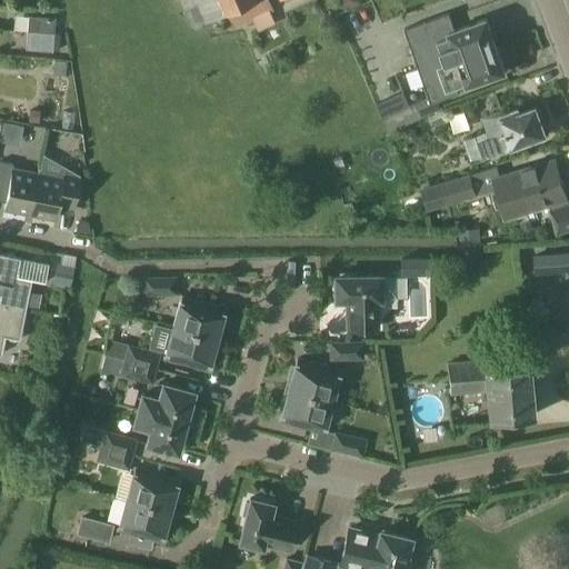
[(180,0),(195,30),(228,15),(235,28),(266,13),(259,0),(260,0),(180,0)]
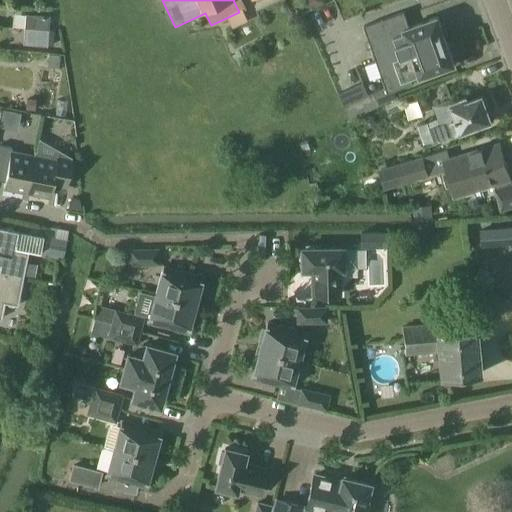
[(307,0),(307,3),(313,8),(313,10),(326,4),(323,0),(307,0)]
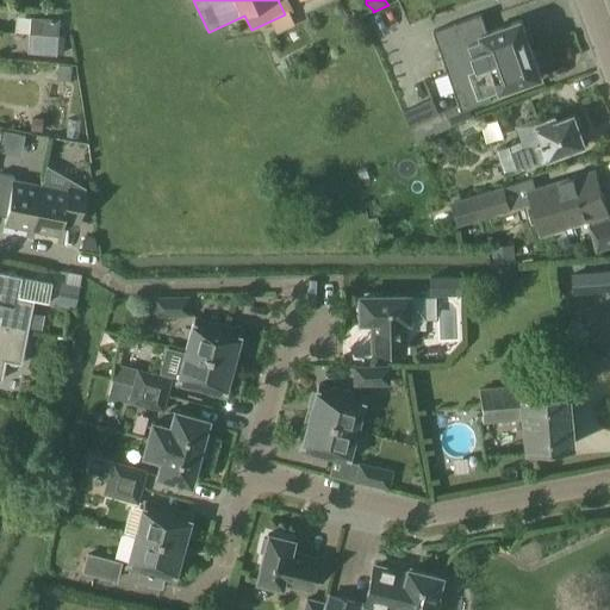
[(434,31),(460,104),(439,113),(433,99),(403,112),(410,126),(417,142),(474,116),(470,107),(492,100),(491,95),(542,78),(522,20),(489,32),(481,14),(434,31)]
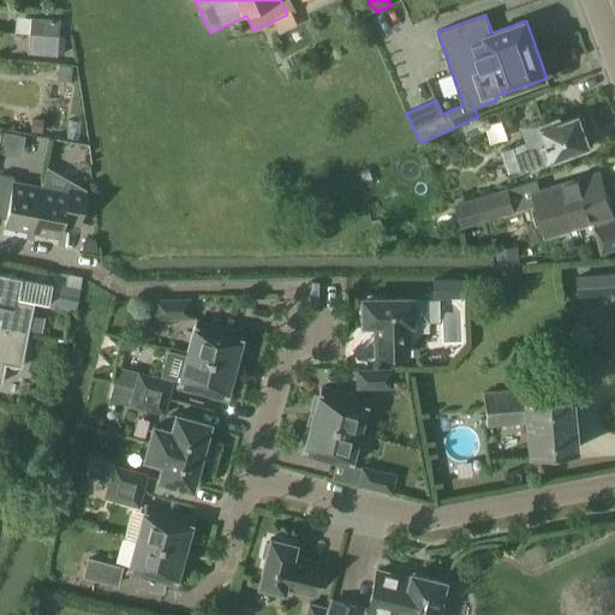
[(29,35),(59,36),(60,21),(30,18),(29,35)]
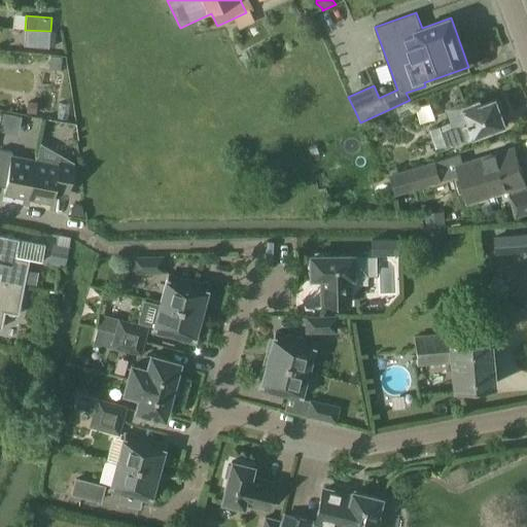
[(24,46),(48,48),(50,31),(25,30),(24,46)]
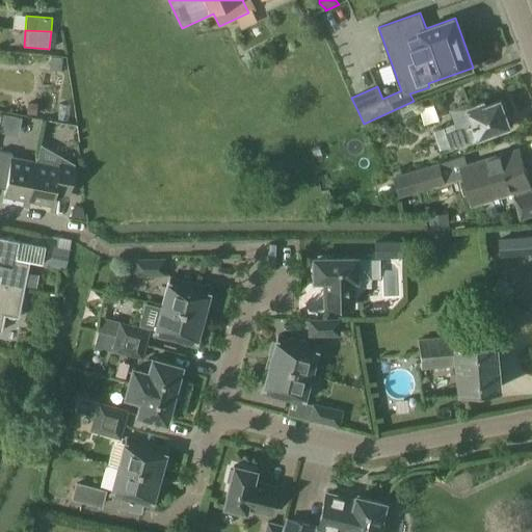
[(49,70),(60,71),(62,57),(51,56),(49,70)]
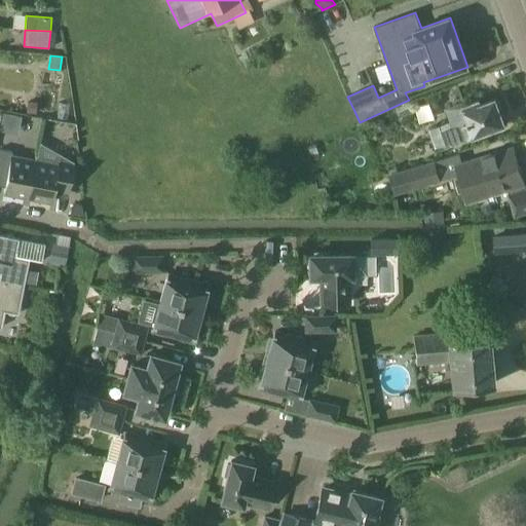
[(440,125),(447,145),(467,137),(467,138),(504,124),(499,110),(501,110),(498,101),(496,102),(495,99),(481,105),(479,101),(464,106),(462,103),(446,109),(451,121),(440,125)]
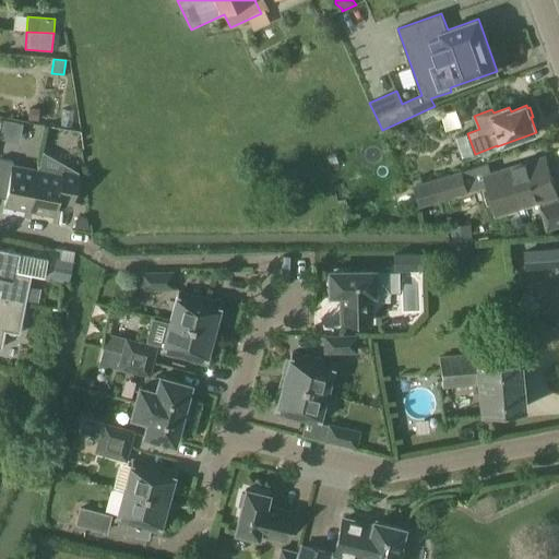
[(6,119),(2,139),(23,142),(26,121),(6,119)]
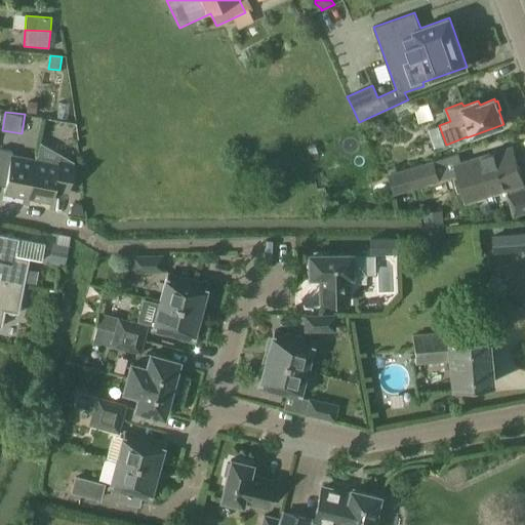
[(513,147),(456,164),(468,201),(507,189),(515,214),(524,211),(524,188),(524,184),(513,147)]
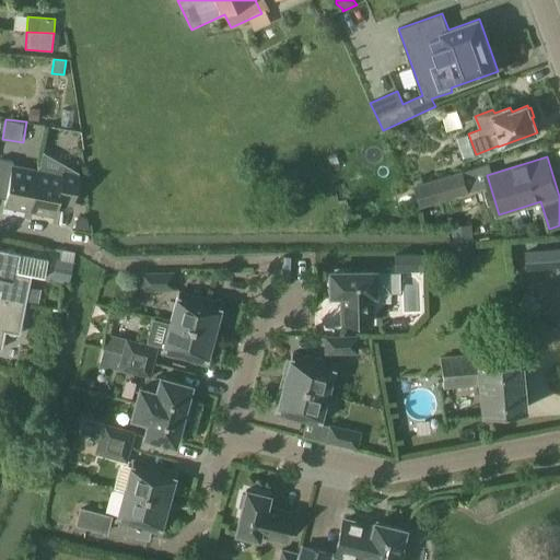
[(4,205),(27,209),(35,171),(13,166),(14,162),(0,159),(0,189),(8,191),(4,205)]
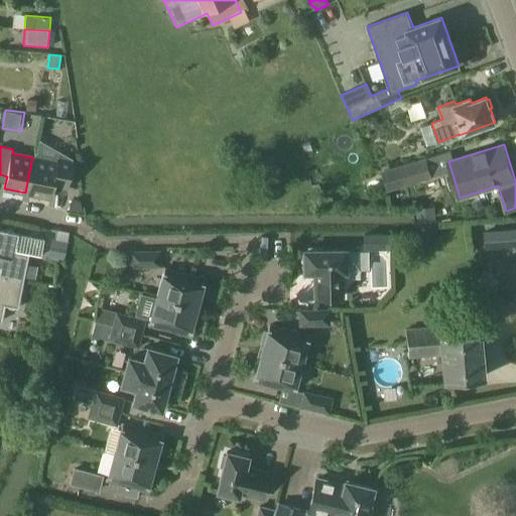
[(32,157),(25,192),(50,199),(53,186),(67,189),(73,161),(58,159),(57,163),(32,157)]
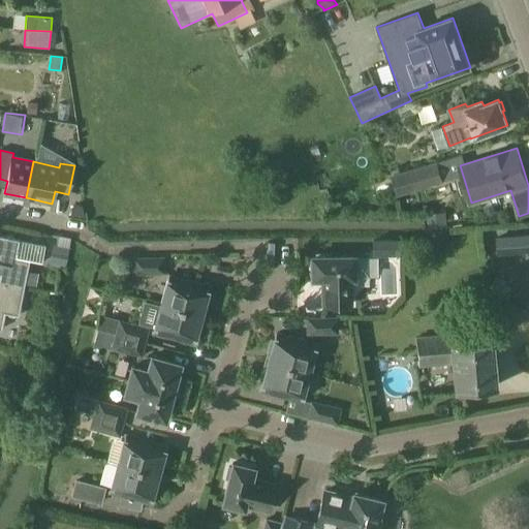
[(393,175),(398,193),(442,182),(437,162),(393,175)]
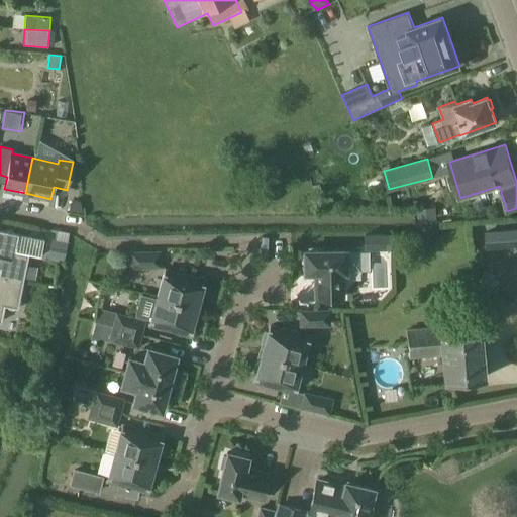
[(486,249),(516,246),(516,228),(485,231),(486,249)]
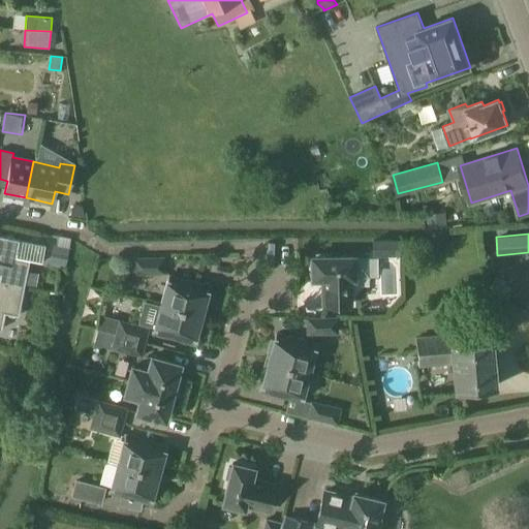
[(0,283),(24,288),(30,260),(17,257),(20,241),(13,240),(12,238),(8,237),(6,238),(0,237),(0,283)]
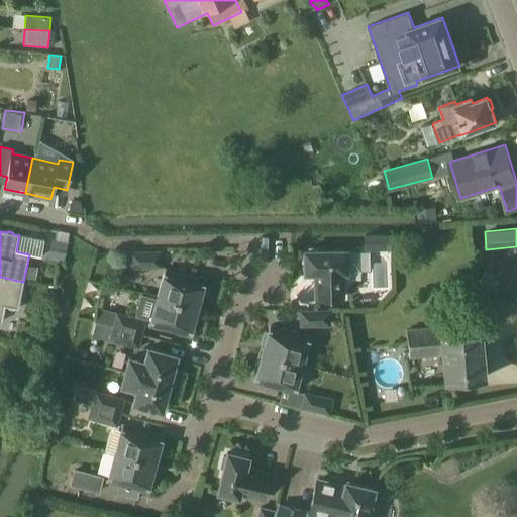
[(376,243),(381,249),(389,249),(389,236),(376,236),(376,243)]
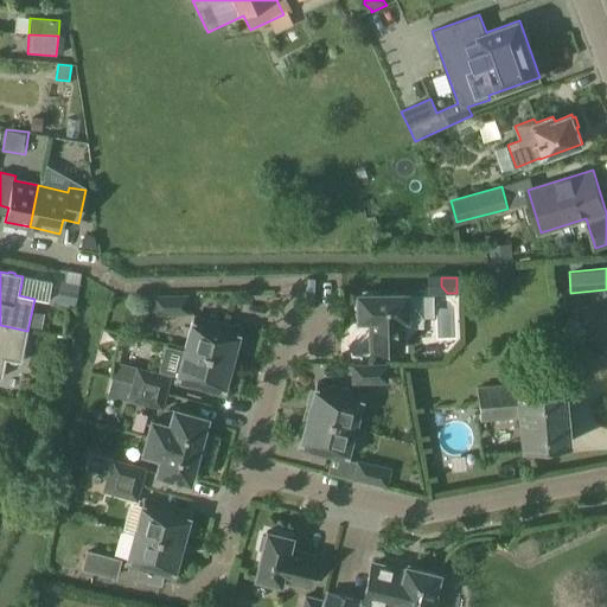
[(66,282),(63,304),(75,306),(80,285),(66,282)]
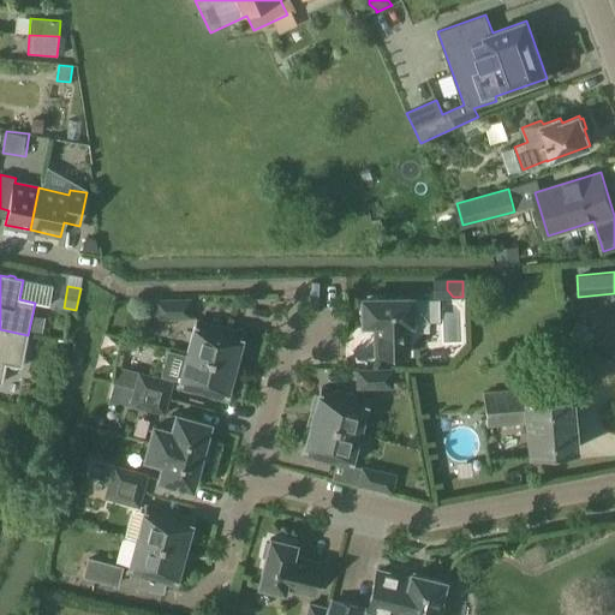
[(368,299),(363,299),(363,324),(375,324),(375,354),(408,354),(408,323),(429,323),(429,298),(382,299),(382,296),(368,296),(368,299)]
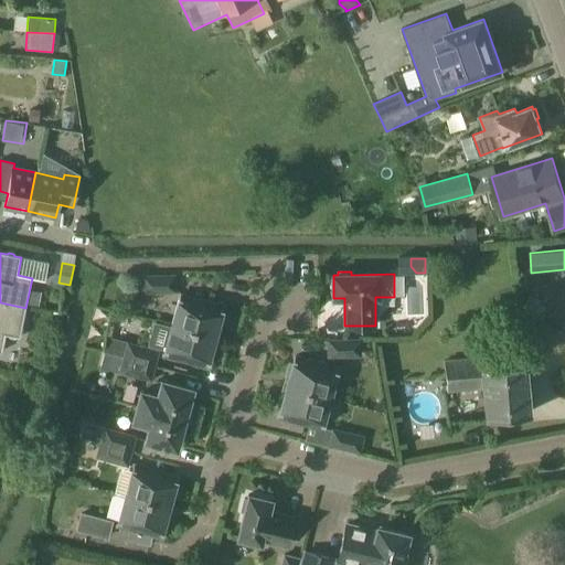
[(174,276),(144,276),(144,291),(174,291),(174,276)]
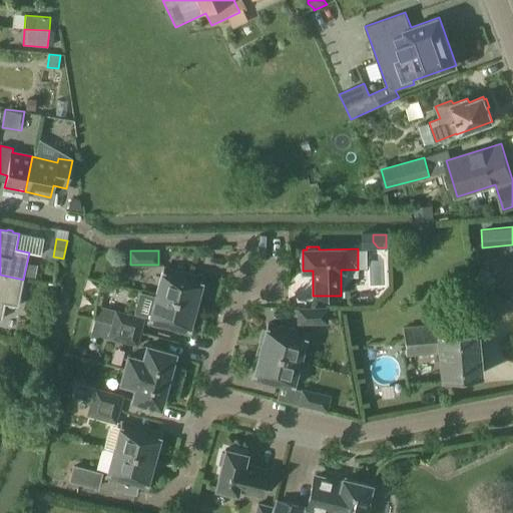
[(156,297),(194,307),(197,307),(197,306),(195,305),(197,297),(200,297),(203,286),(200,285),(202,279),(163,268),(156,297)]
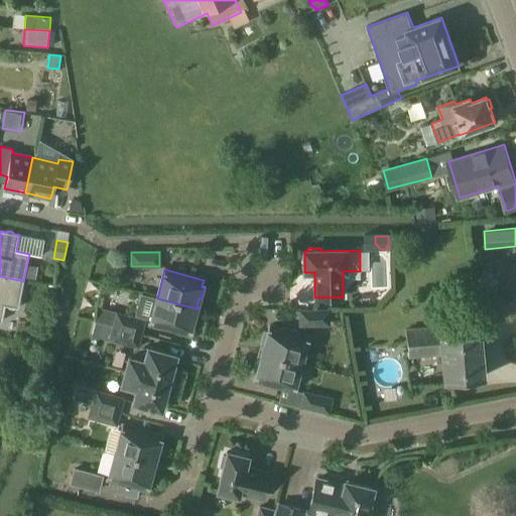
[(0,320),(1,321),(5,305),(18,308),(23,281),(0,276),(0,320)]
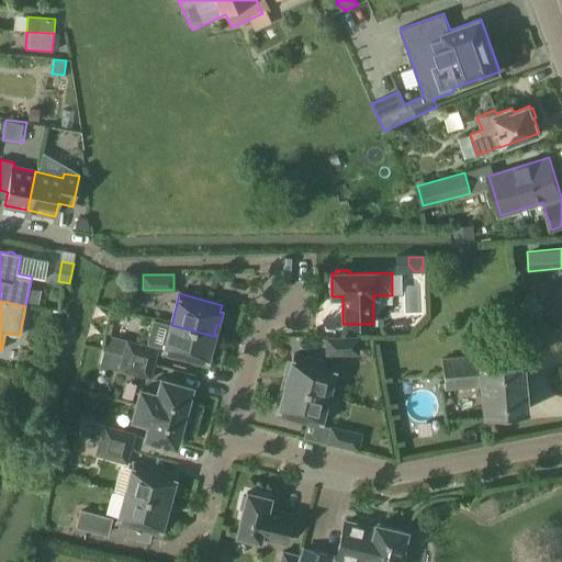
[(171,325),(164,353),(205,364),(208,357),(211,358),(214,346),(211,345),(213,336),(171,325)]
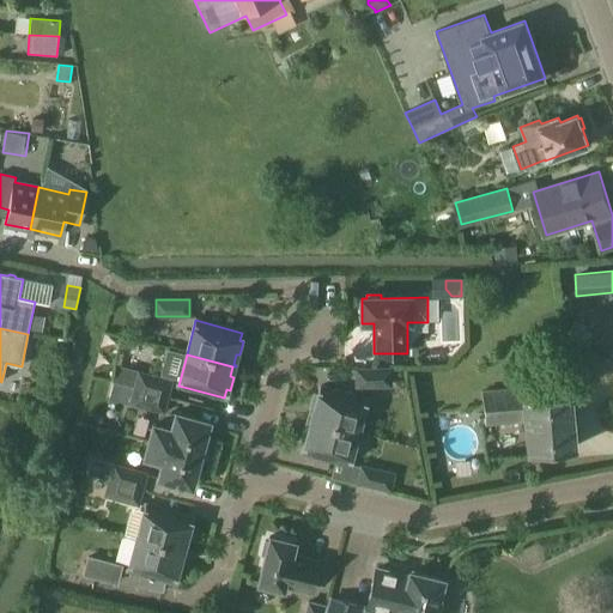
[(134,389),(167,399),(171,382),(121,368),(116,382),(113,380),(111,382),(135,388),(134,389)]
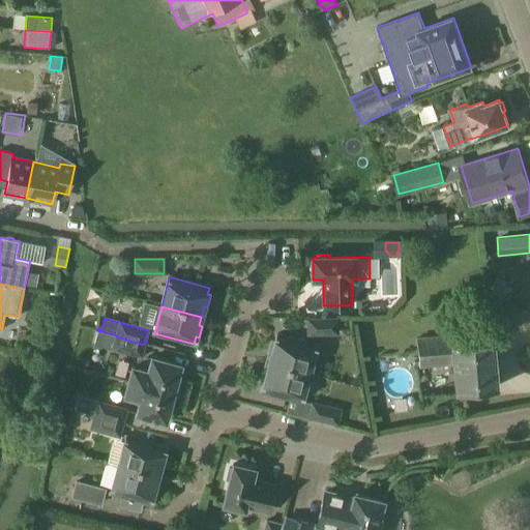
[(337,319),(308,320),(308,334),(337,333),(337,319)]
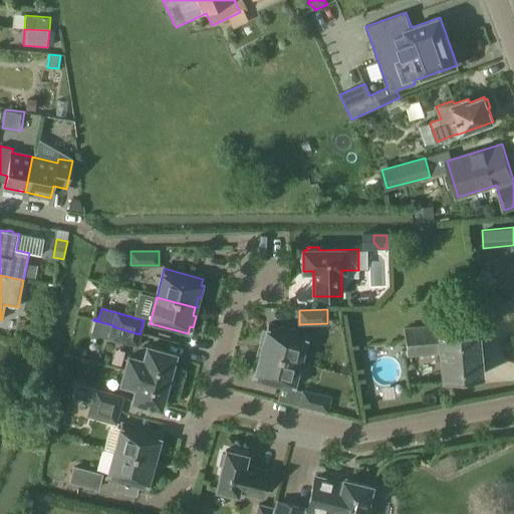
[(258,351),(299,362),(307,335),(268,324),(266,331),(264,330),(261,341),(263,342),(261,351),(258,350),(258,351)]
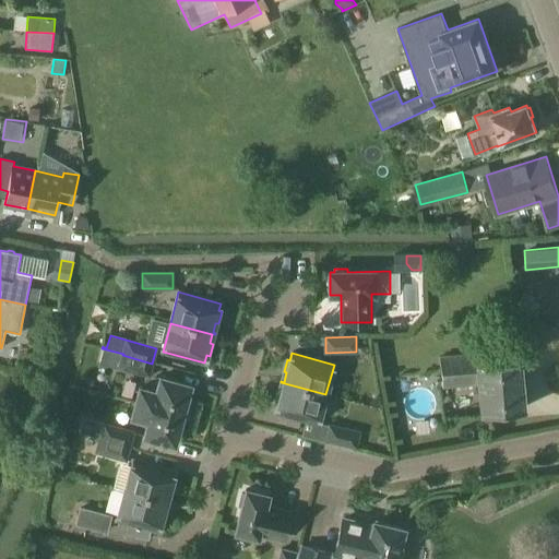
[(440,357),(442,387),(478,384),(480,413),(524,408),(520,358),(476,361),(475,354),(440,357)]
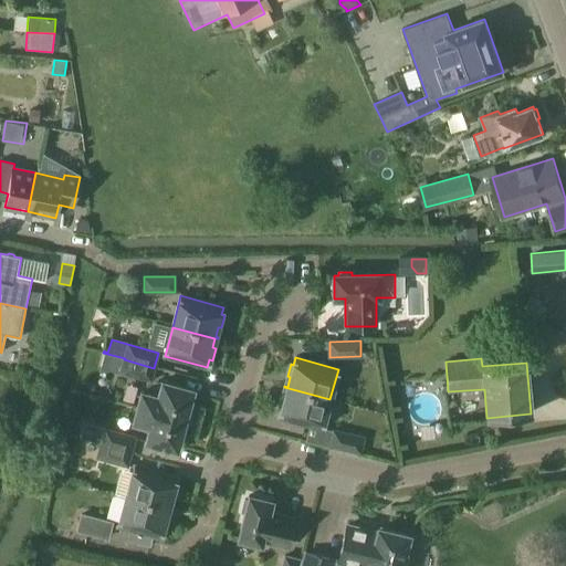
[(124,359),(121,373),(150,380),(154,368),(124,359)]
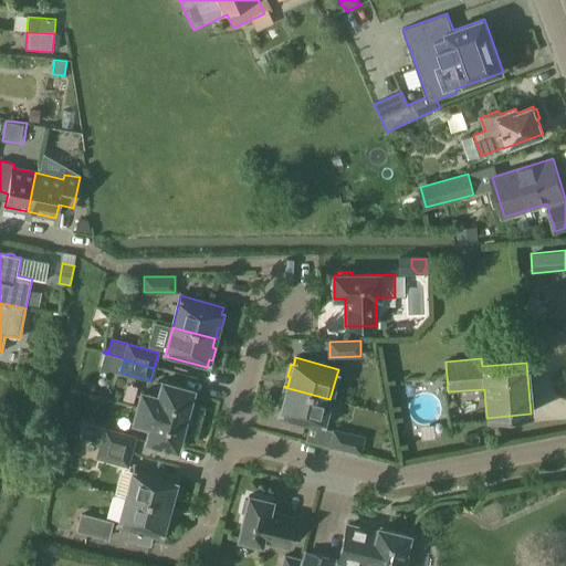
[(137,409),(196,425),(199,412),(188,409),(192,390),(163,383),(158,397),(142,392),(137,409)]
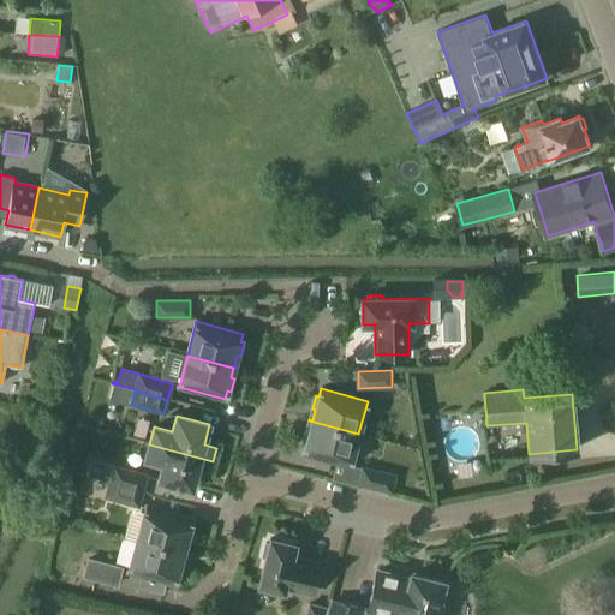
[(309,421),(312,422),(309,433),(306,431),(303,445),(305,446),(303,453),(350,466),(358,434),(309,421)]
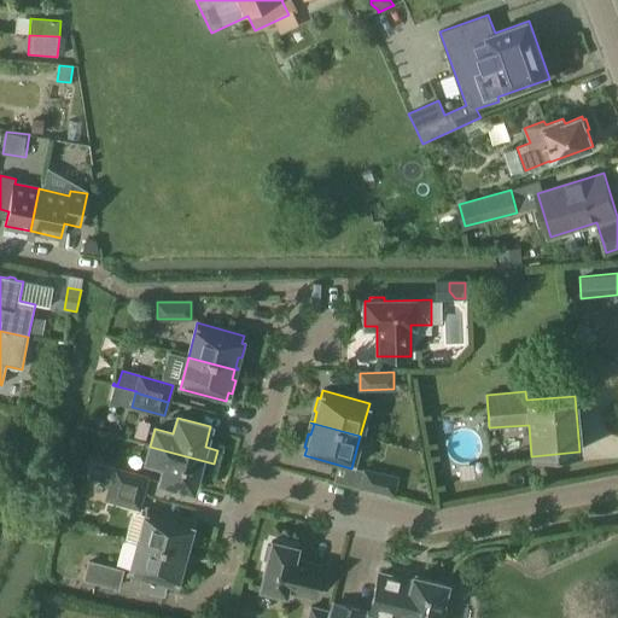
[(150,447),(145,461),(164,466),(159,483),(193,491),(198,472),(211,474),(214,464),(150,447)]
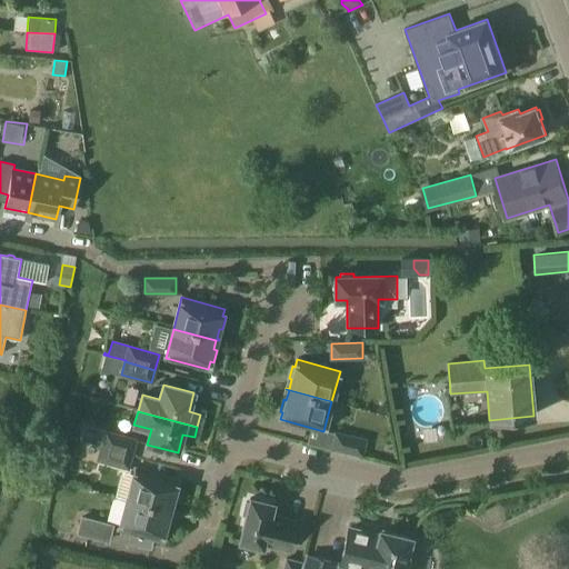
[(101,448),(131,456),(136,440),(106,431),(101,448)]
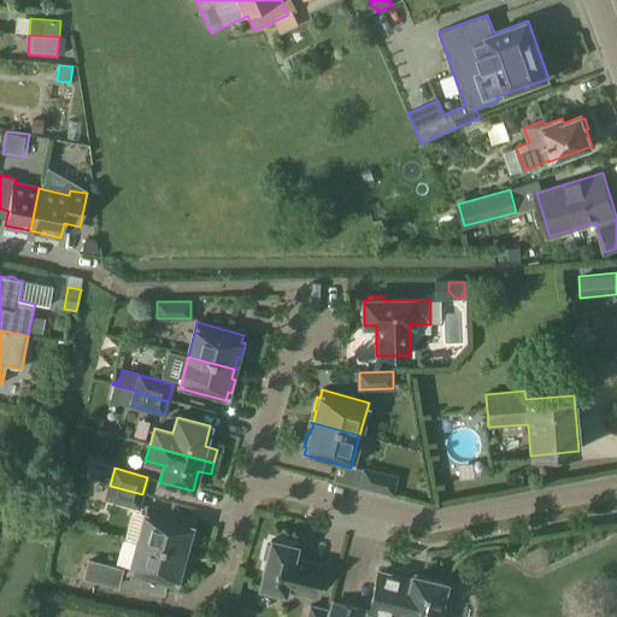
[(397,477),(364,470),(359,486),(393,494),(397,477)]
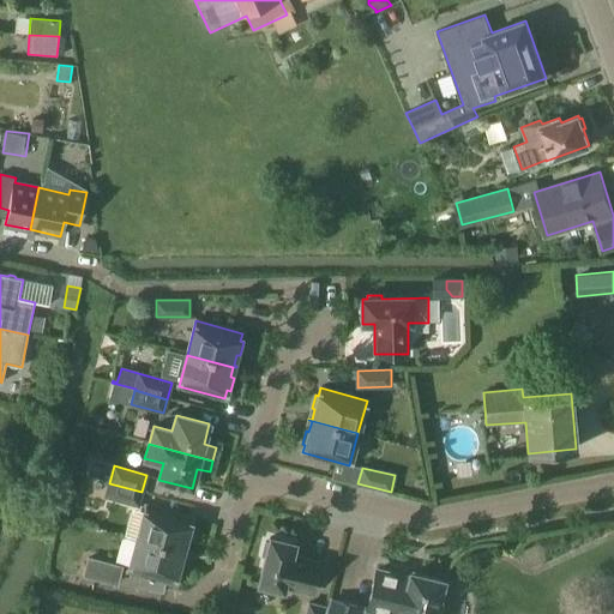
[(109,483),(106,497),(138,505),(142,492),(109,483)]
